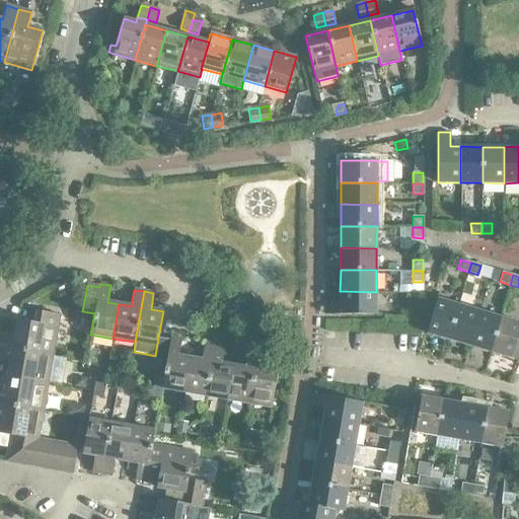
[(376,314),(376,292),(340,291),(340,302),(325,302),(325,314),(376,314)]
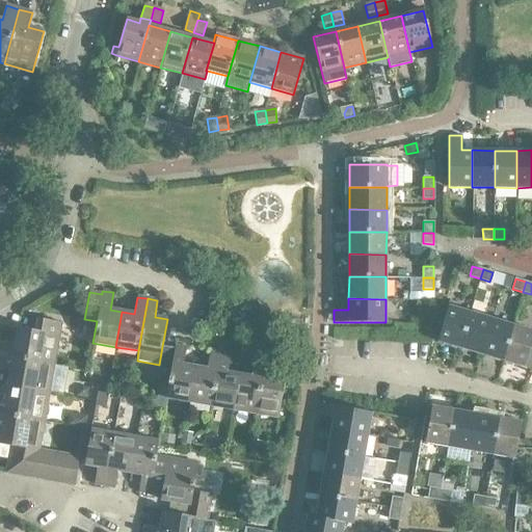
[(448,306),(441,329),(437,342),(459,348),(470,313),(448,306)]
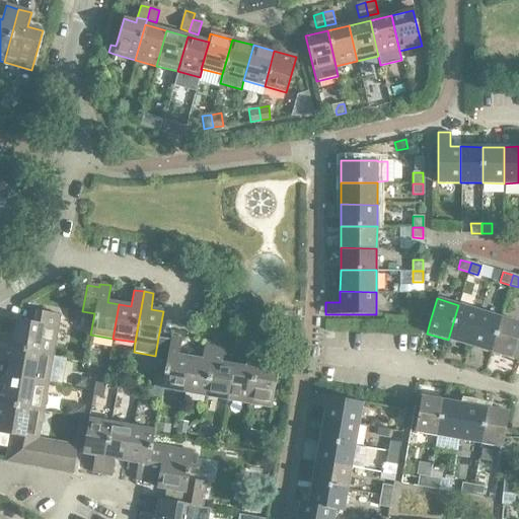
[(479,311),(458,305),(448,340),(469,346),(479,311)]
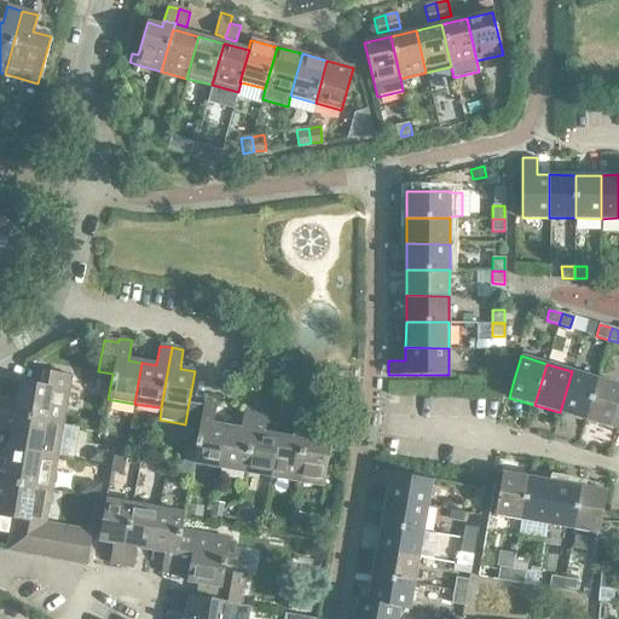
[(17,400),(0,397),(0,412),(62,424),(70,376),(39,370),(36,385),(21,382),(17,400)]
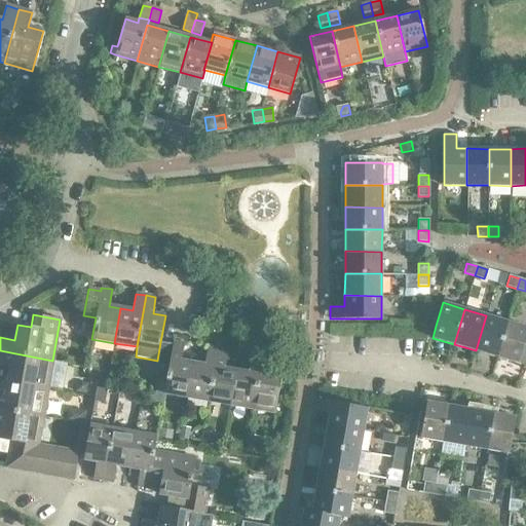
[(296,332),(299,316),(286,314),(283,330),(296,332)]
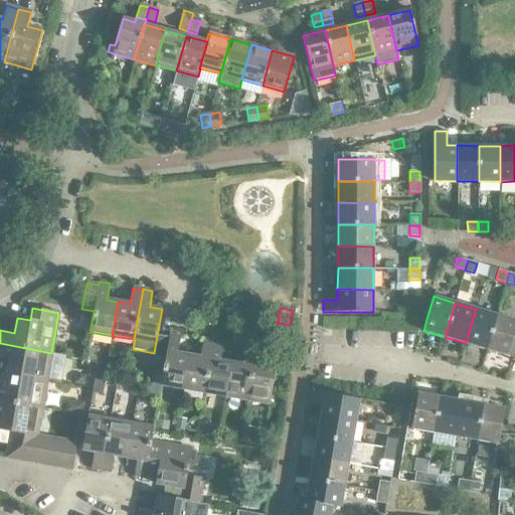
[(466,343),(487,349),(497,315),(476,309),(466,343)]
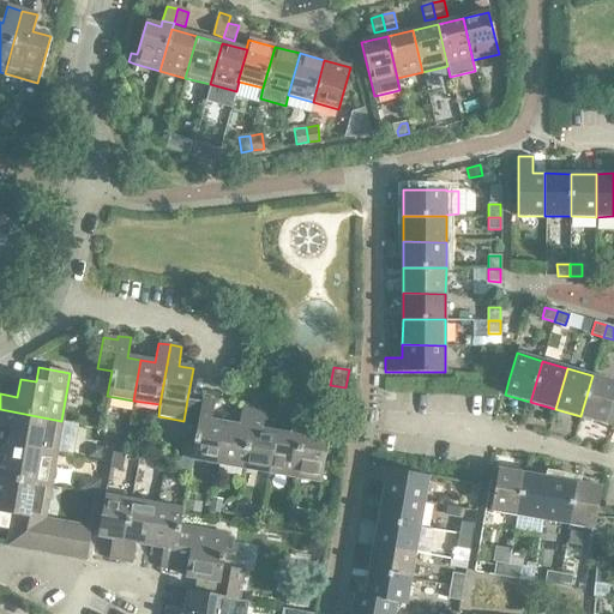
[(606,423),(613,395),(613,381),(593,375),(581,416),(606,423)]
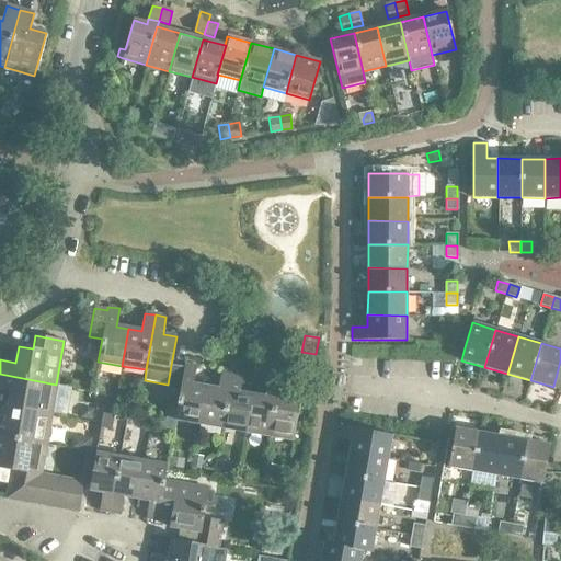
[(171,365),(168,385),(167,389),(180,391),(175,420),(199,423),(206,387),(193,385),(196,366),(184,365),(184,367),(171,365)]
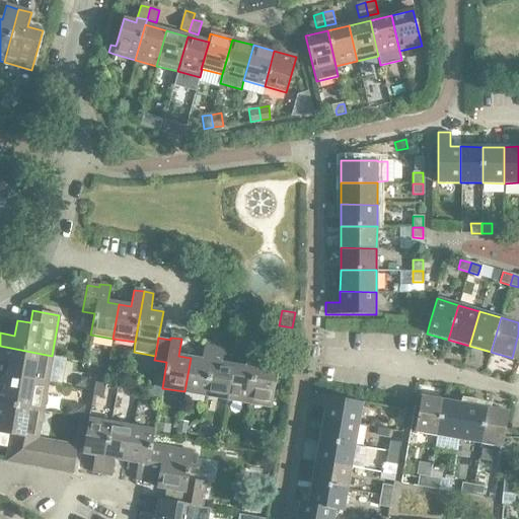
[(202,360),(191,358),(184,391),(206,395),(215,345),(205,343),(202,360)]
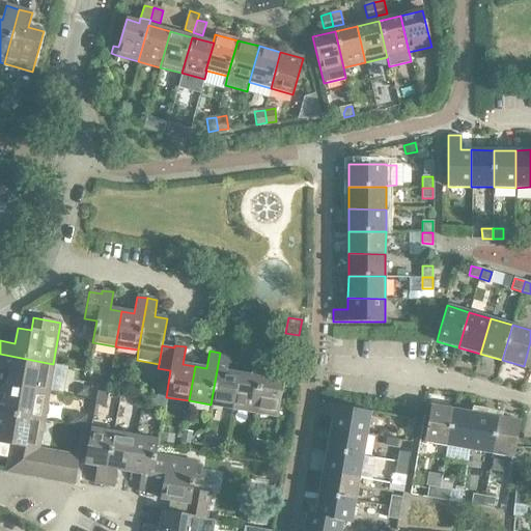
[(227,371),(230,355),(220,353),(211,404),(232,409),(239,373),(227,371)]
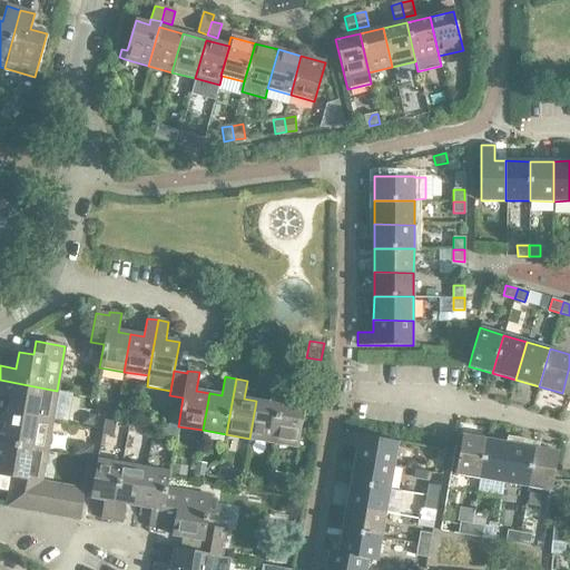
[(52,421),(57,391),(0,380),(0,395),(11,397),(8,413),(52,421)]
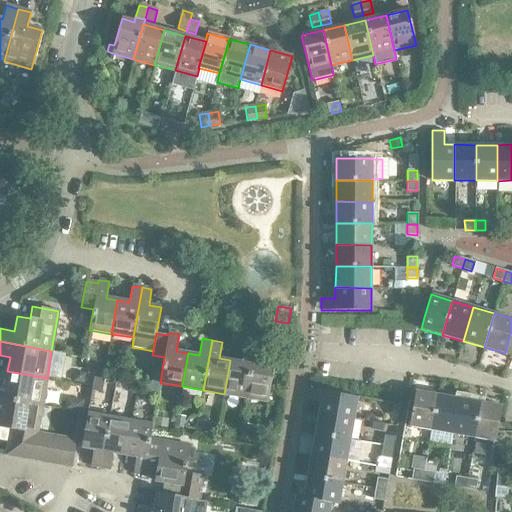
[(224,394),(245,397),(254,348),(244,346),(242,362),(230,360),(224,394)]
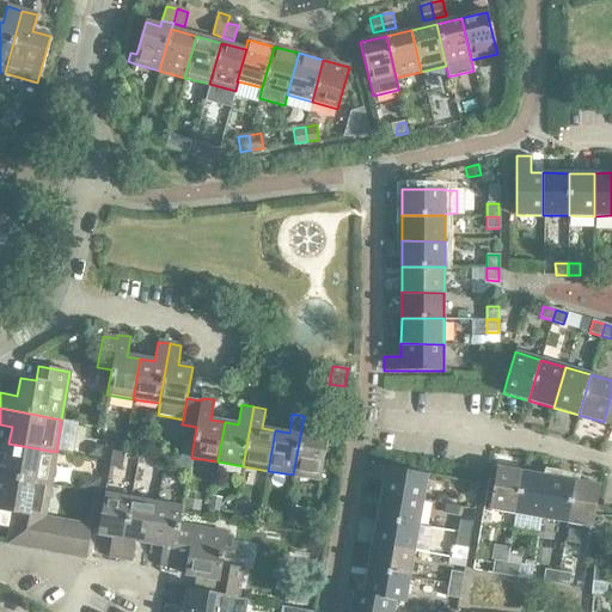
[(312,436),(316,417),(304,416),(293,475),(319,479),(326,440),(312,436)]
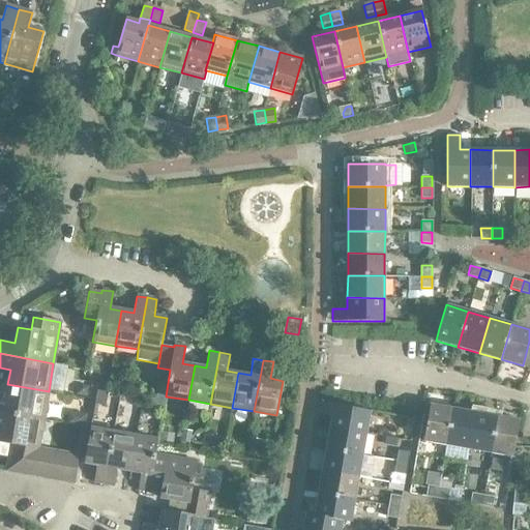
[(0,399),(0,412),(43,420),(49,391),(7,384),(4,400),(0,399)]
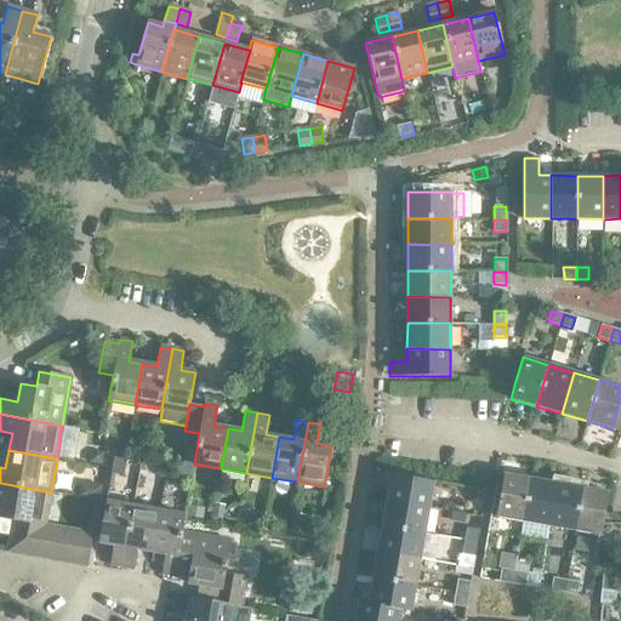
[(90,455),(89,462),(102,465),(104,453),(96,450),(90,455)]
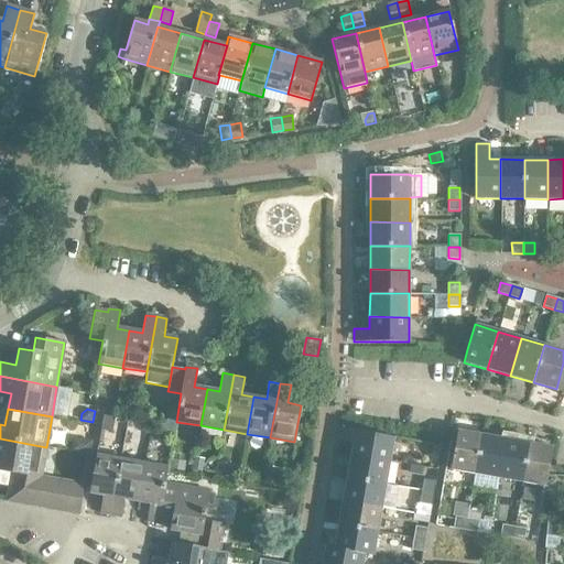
[(174,434),(176,422),(160,419),(158,431),(174,434)]
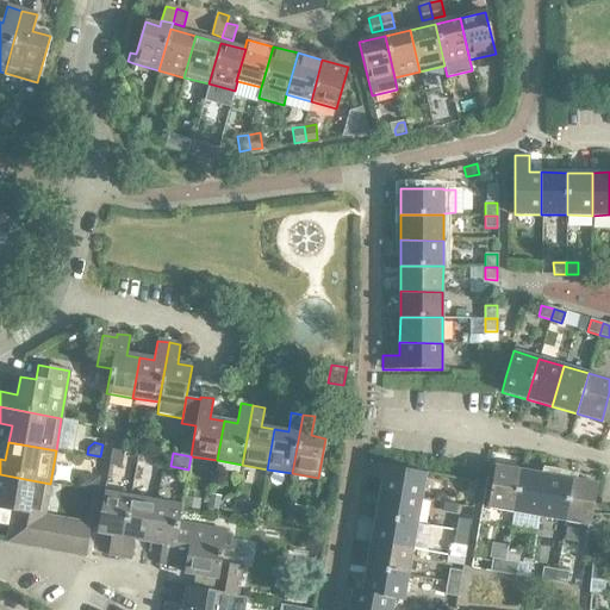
[(427,473),(368,462),(366,477),(381,480),(379,492),(422,499),(427,473)]
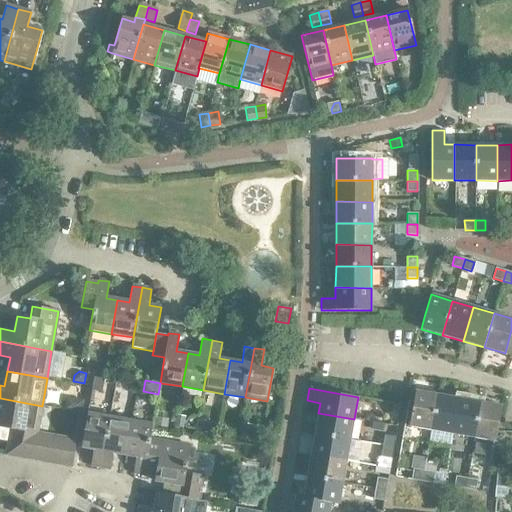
[(437,395),(415,391),(409,426),(431,430),(437,395)]
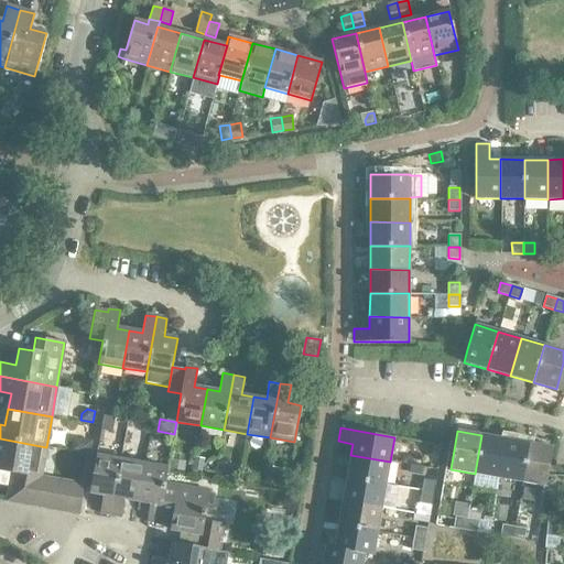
[(506,438),(481,435),(475,474),(498,477),(506,438)]
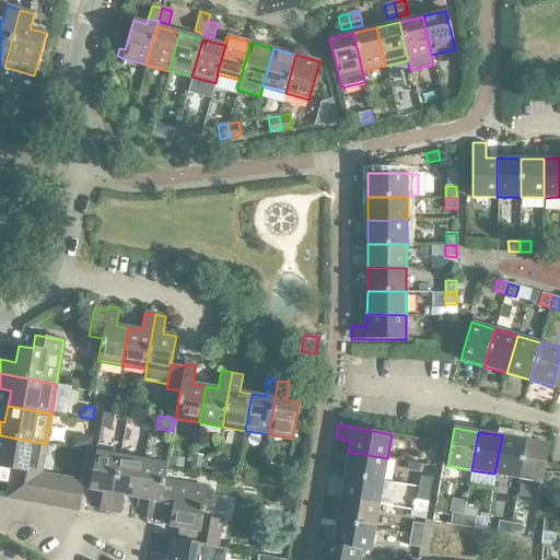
[(46,444),(0,435),(0,467),(11,470),(23,471),(35,474),(41,475),(46,444)]
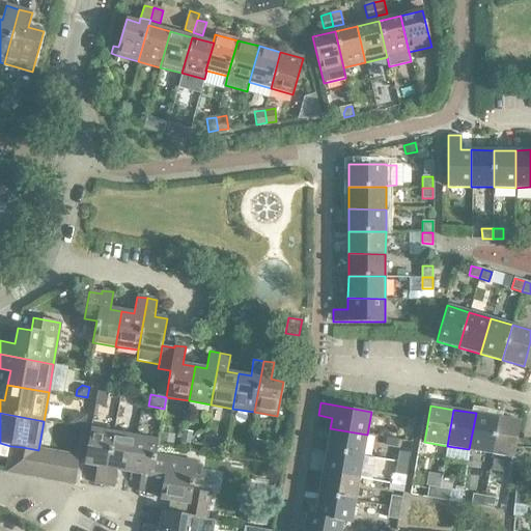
[(87,415),(76,413),(67,419),(66,425),(85,428),(87,415)]
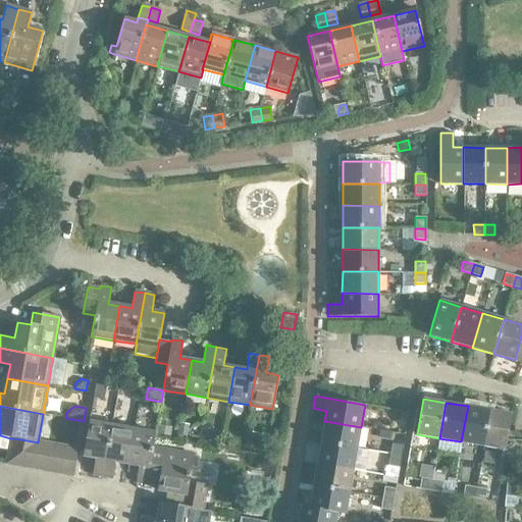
[(483,446),(489,410),(468,406),(461,441),(483,446)]
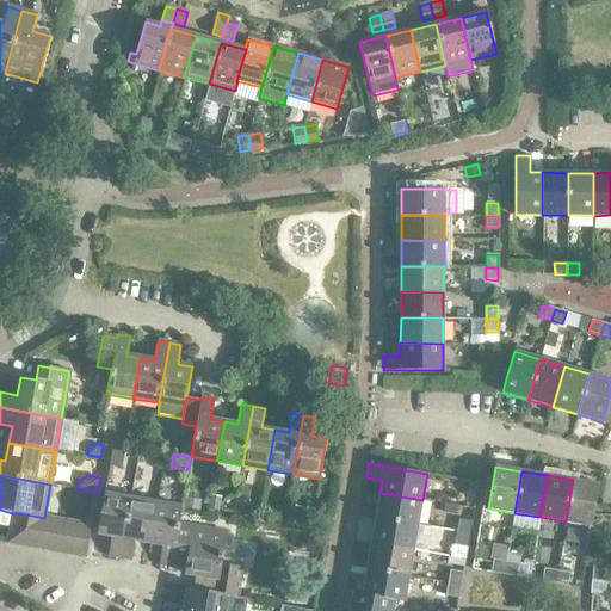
[(468,489),(476,491),(479,482),(469,480),(469,482),(468,489)]
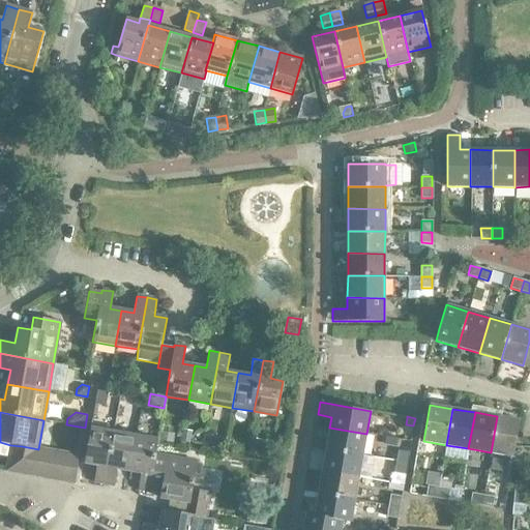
[(520,420),(497,416),(491,452),(513,457),(520,420)]
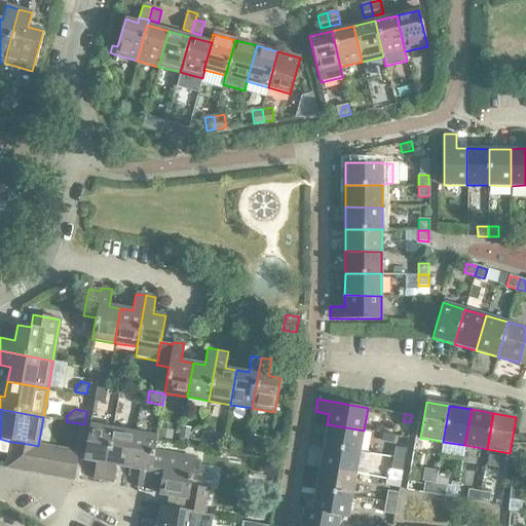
[(112,428),(89,424),(84,459),(97,461),(94,478),(104,480),(112,428)]
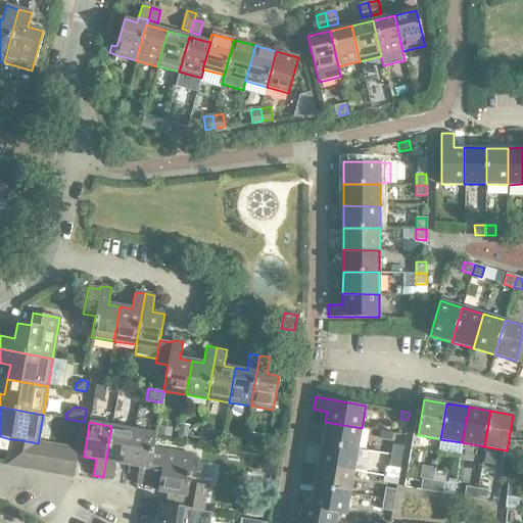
[(325,422),(322,443),(358,449),(362,428),(325,422)]
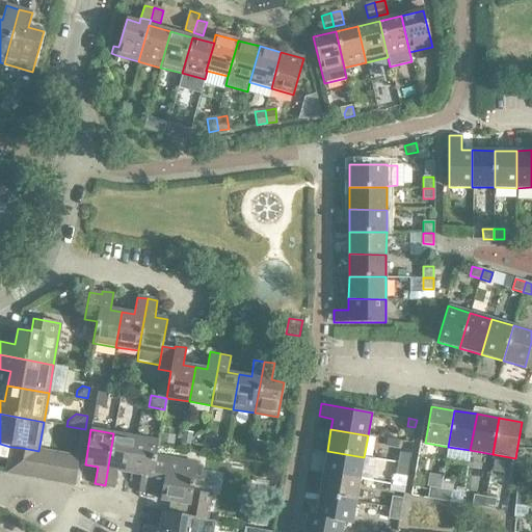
[(182,442),(182,444),(190,445),(190,444),(192,433),(184,431),(182,442)]
